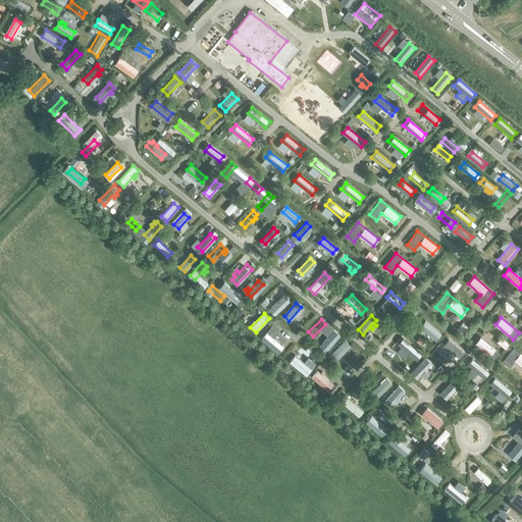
[(423,326),(435,337),(439,332),(426,322),(423,326)]
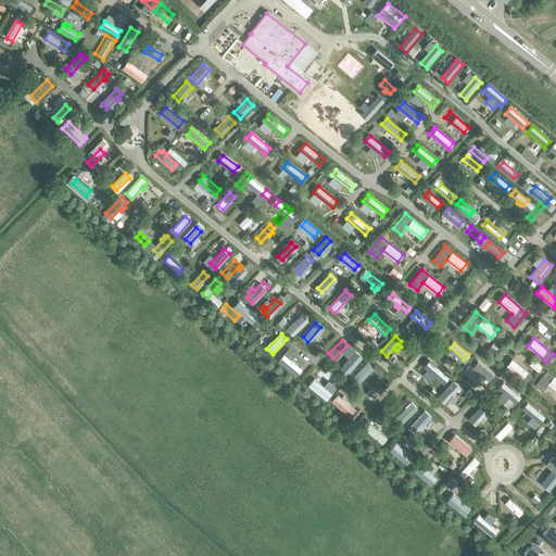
[(356,356),(344,369),(349,374),(362,361),(356,356)]
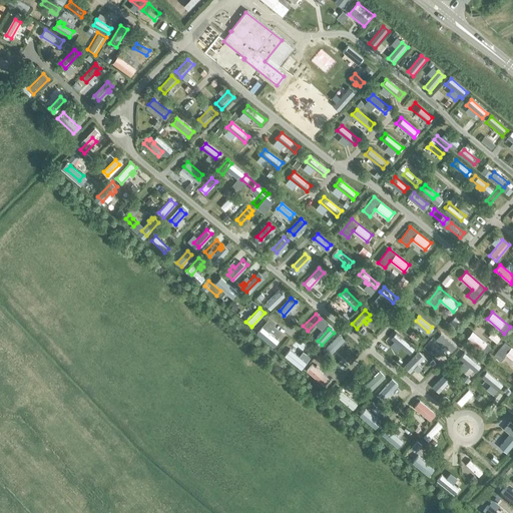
[(263,337),(276,348),(280,343),(267,332),(263,337)]
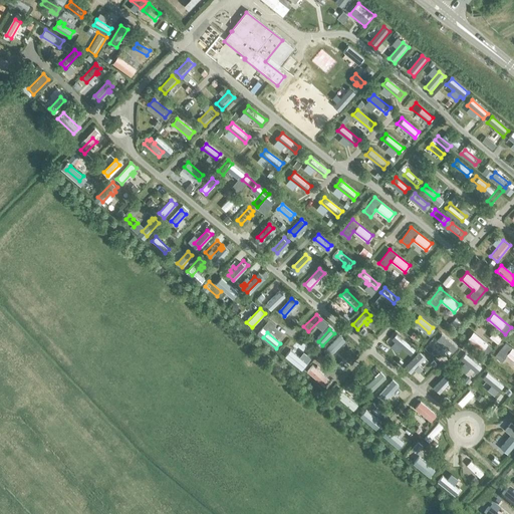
[(436,337),(448,348),(452,343),(440,332),(436,337)]
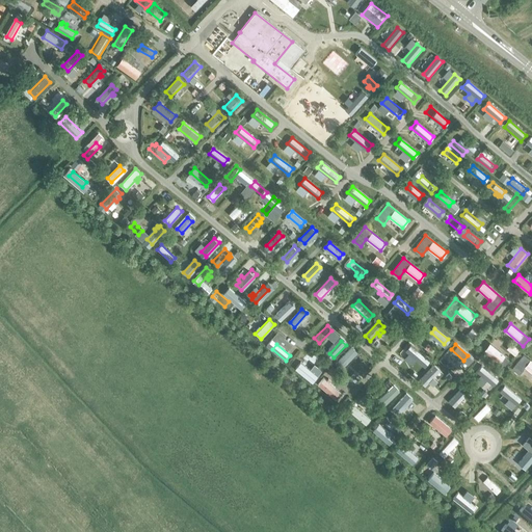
[(489,344),(483,350),(503,366),(509,360),(489,344)]
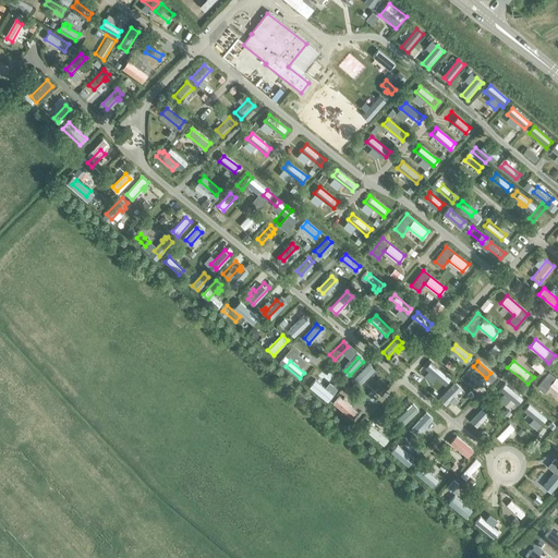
[(426,367),(444,381),(448,376),(431,362),(426,367)]
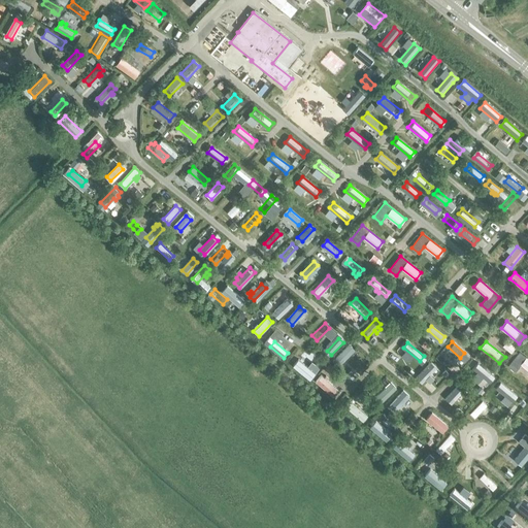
[(352,345),(340,358),(344,362),(356,350),(352,345)]
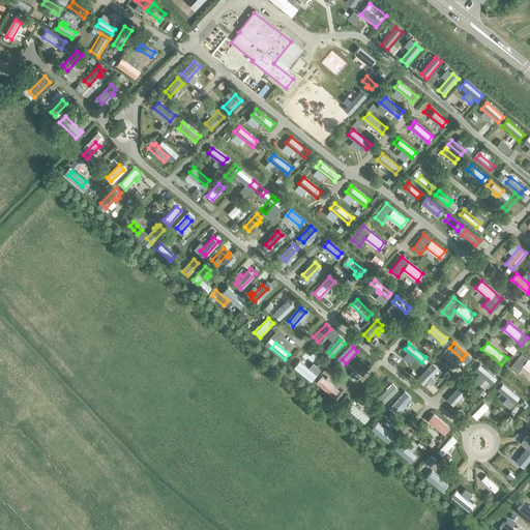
[(529,359),(521,353),(509,366),(517,373),(522,366),(529,372),(529,359)]
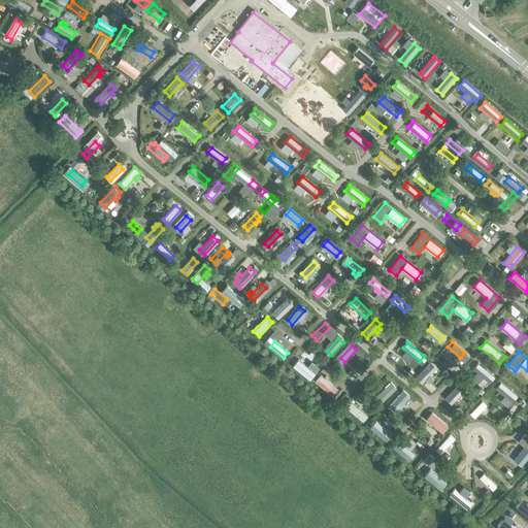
[(296,364),(308,375),(312,370),(300,359),(296,364)]
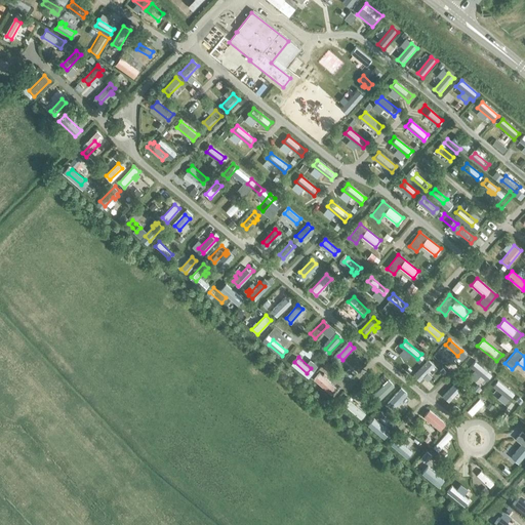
[(431,360),(414,375),(419,380),(435,364),(431,360)]
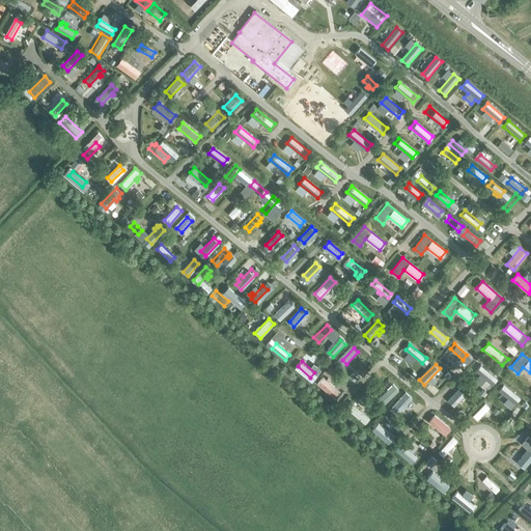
[(495,376),(480,365),(476,369),(485,376),(484,379),(486,381),(487,379),(491,382),(495,376)]
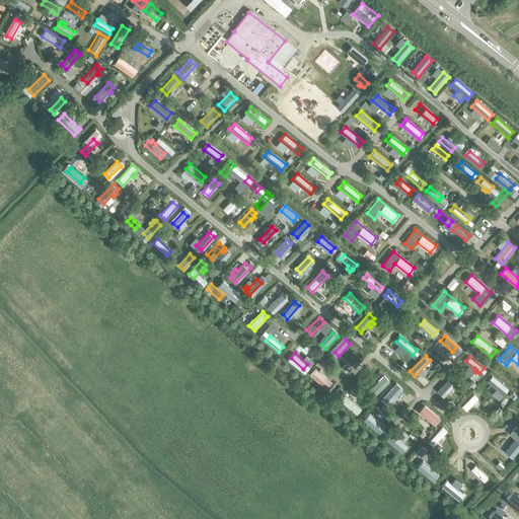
[(375,364),(363,377),(368,381),(379,368),(375,364)]
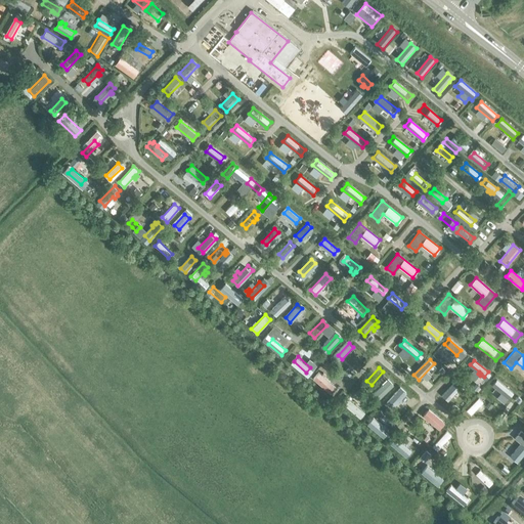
[(319,381),(333,391),(337,387),(323,376),(319,381)]
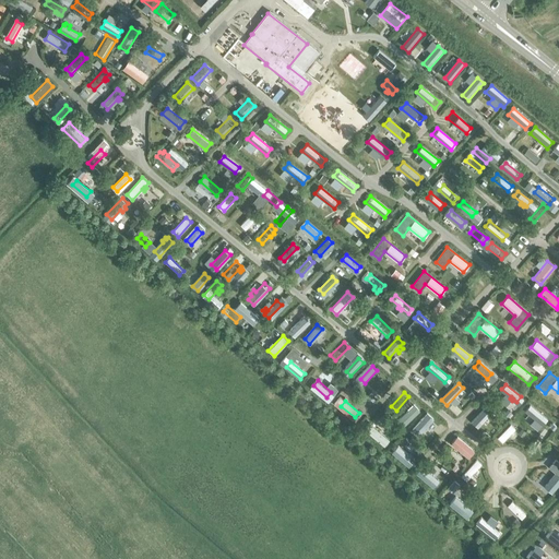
[(414,404),(400,418),(404,424),(418,408),(414,404)]
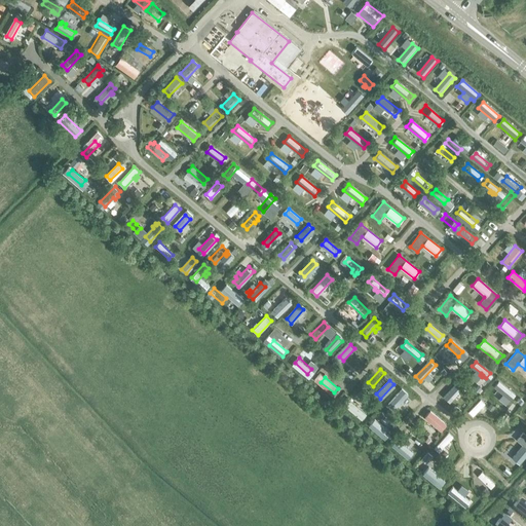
[(459,381),(446,396),(451,400),(458,392),(460,395),(464,390),(461,388),(464,386),(459,381)]
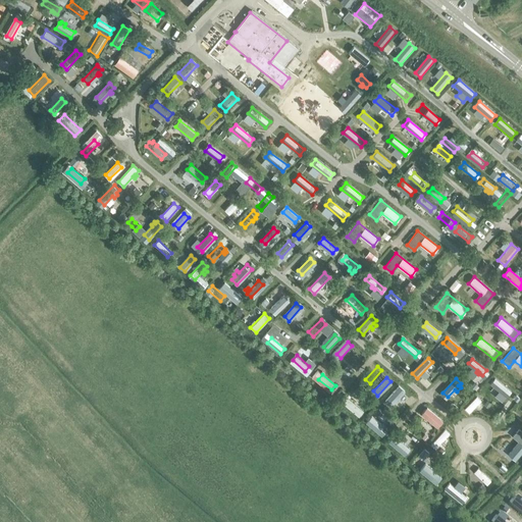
[(512,394),(496,380),(489,386),(499,394),(494,399),(502,404),(506,400),(507,400),(512,394)]
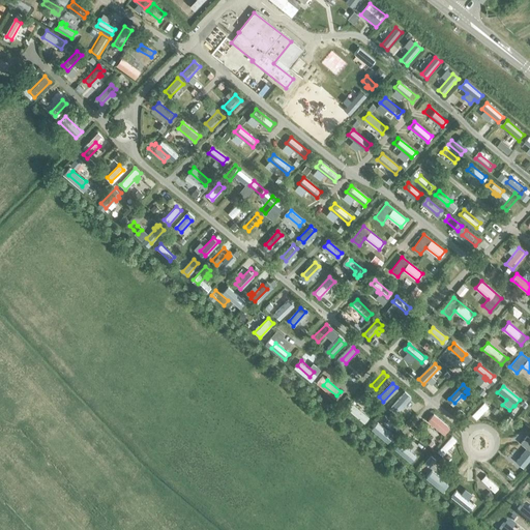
[(484,402),(472,414),(476,418),(489,406),(484,402)]
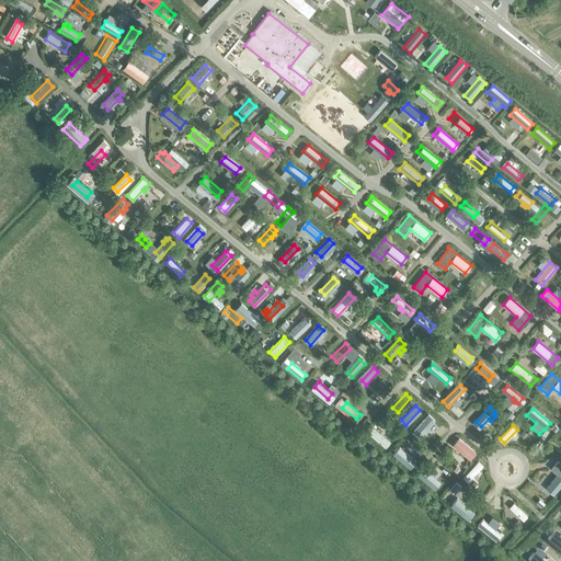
[(367,432),(381,444),(386,438),(371,426),(367,432)]
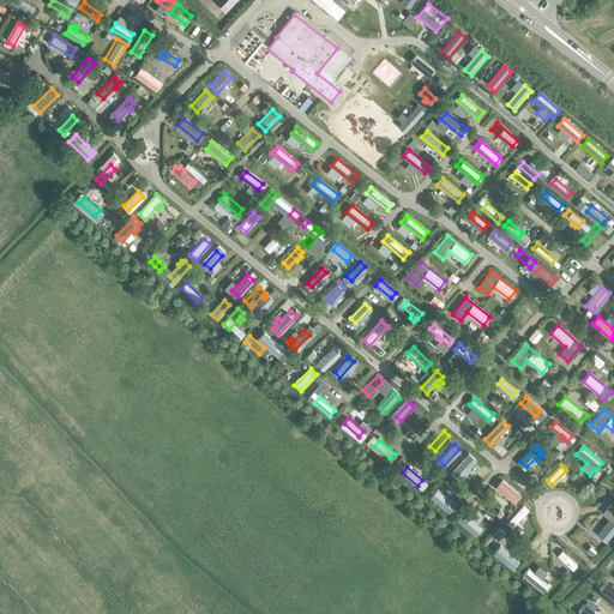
[(489,489),(507,504),(512,498),(494,483),(489,489)]
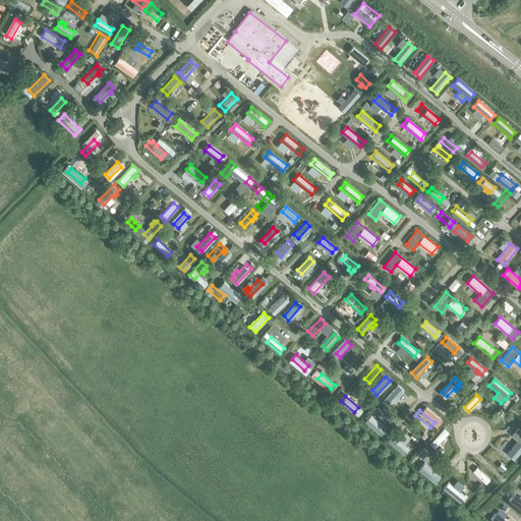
[(365,421),(379,432),(383,427),(369,416),(365,421)]
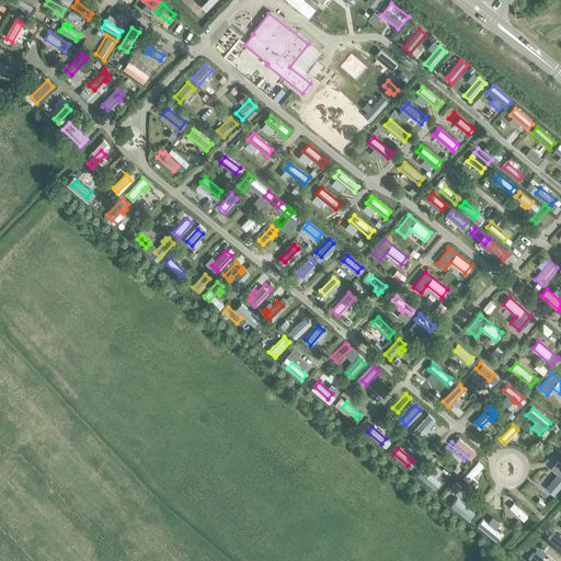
[(477,462),(462,478),(467,482),(481,468),(477,462)]
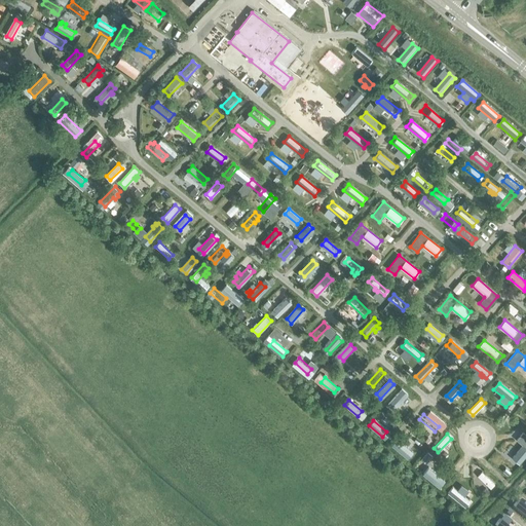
[(522,447),(512,460),(520,466),(525,458),(525,437),(523,435),(517,442),(522,447)]
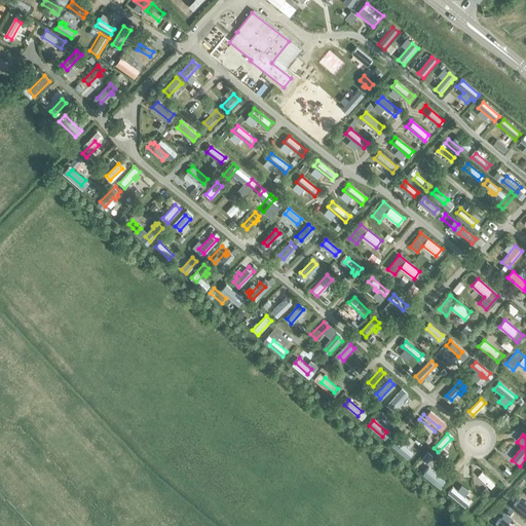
[(393,445),(407,456),(410,452),(398,441),(393,445)]
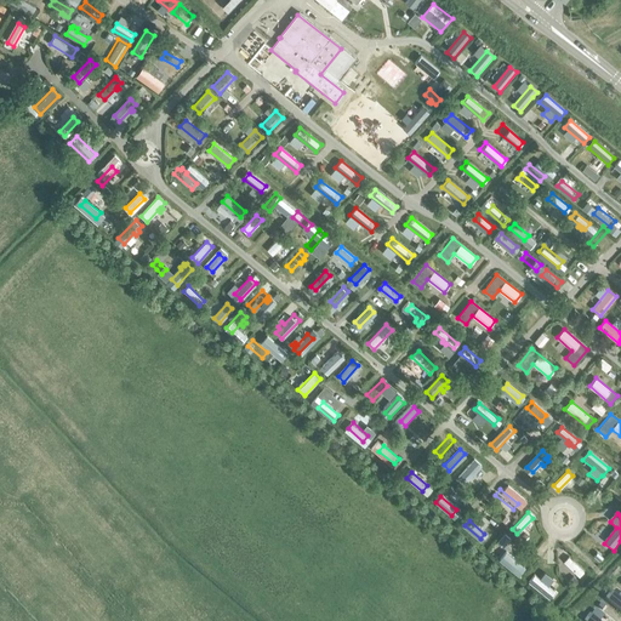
[(494,550),(511,564),(516,559),(499,545),(494,550)]
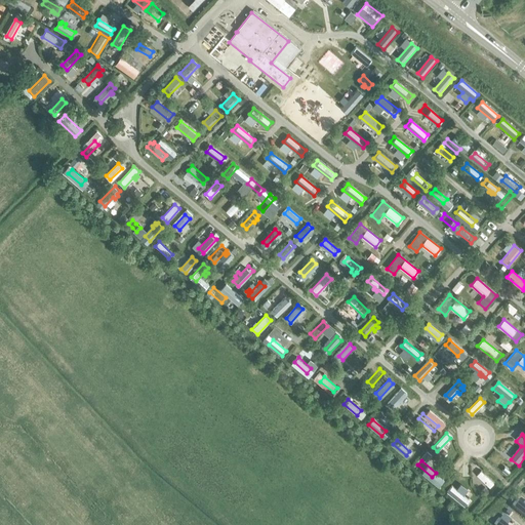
[(478,477),(488,487),(493,482),(483,472),(478,477)]
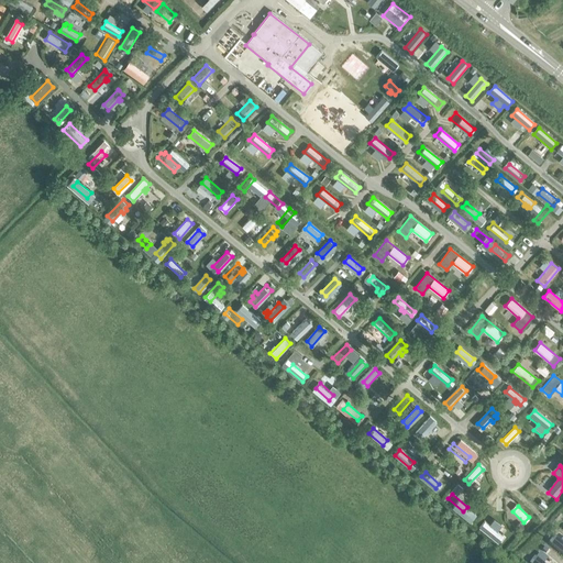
[(486,531),(504,545),(509,540),(498,531),(500,529),(497,527),(496,529),(492,526),(486,531)]
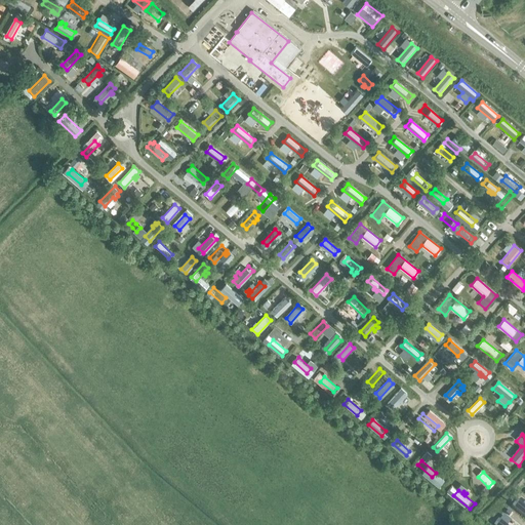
[(524,505),(523,508),(517,503),(512,511),(524,521),(524,505)]
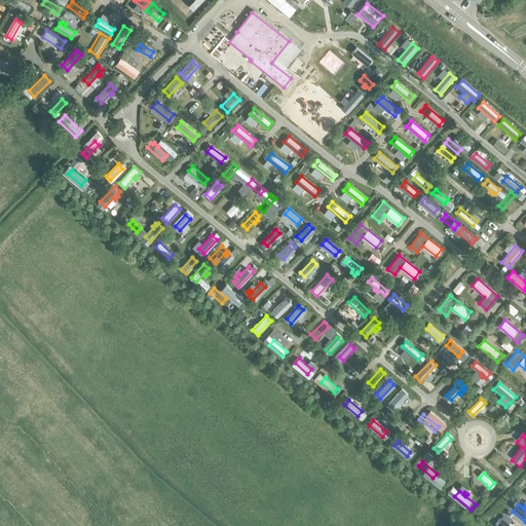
[(500,520),(499,520),(494,525),(508,525),(512,521),(504,515),(500,520)]
